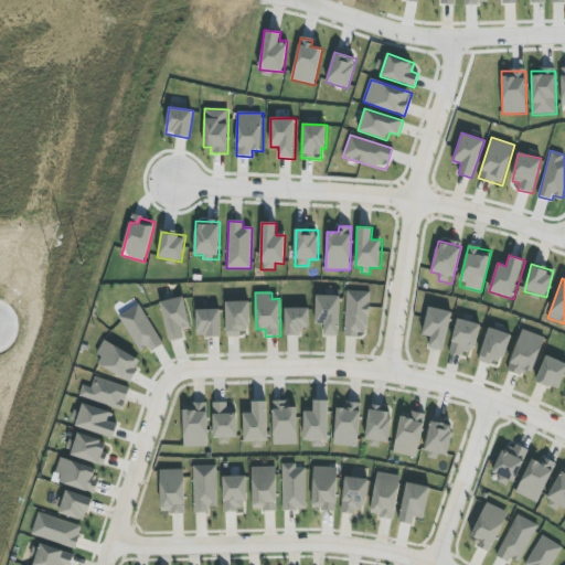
[(316,294),(315,324),(323,324),(323,336),(338,337),(340,292),(332,292),(332,295),(316,294)]
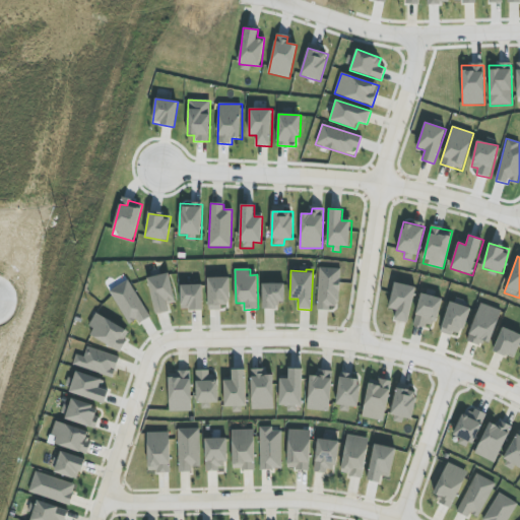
[(147,278),(156,314),(170,311),(169,305),(176,303),(169,273),(147,278)]
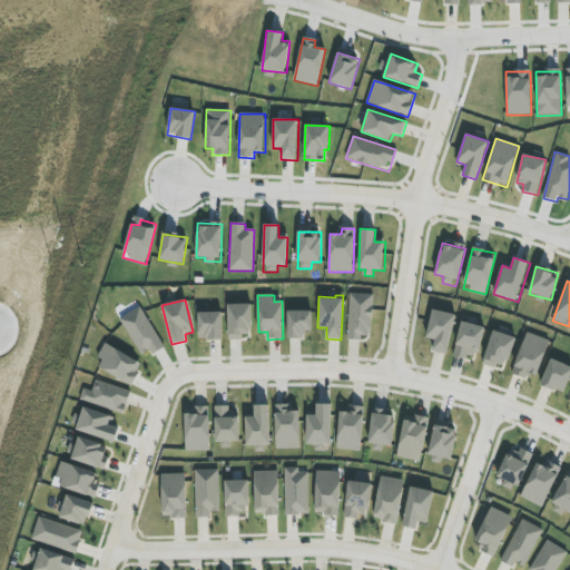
[(227,305),(228,338),(253,337),(252,304),(227,305)]
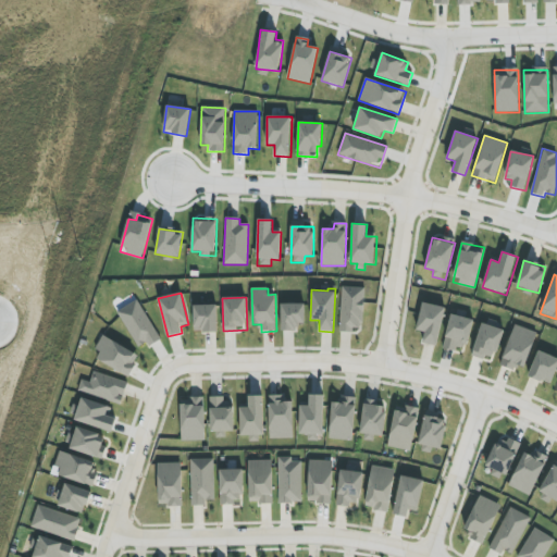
[(140,350),(160,338),(137,300),(118,312),(140,350)]
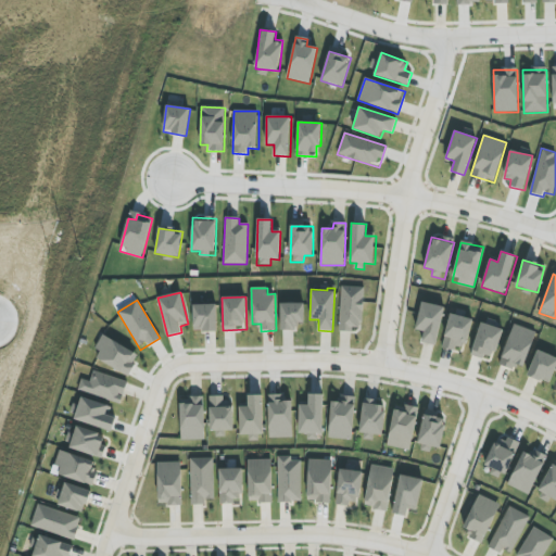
[(424,332),(421,342),(437,345),(445,307),(421,302),(415,330),(424,332)]
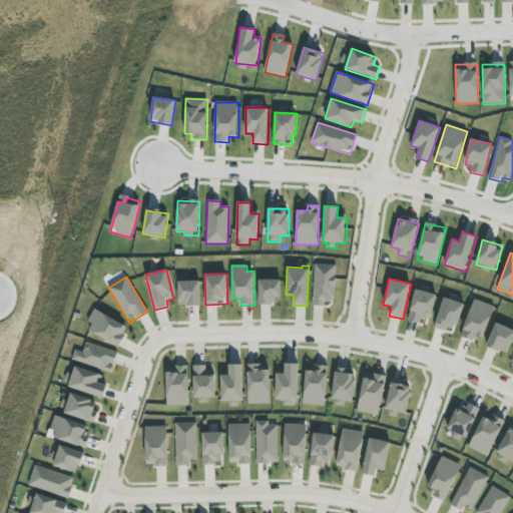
[(281,280),(259,281),(259,305),(274,305),(274,298),(281,298),(281,280)]
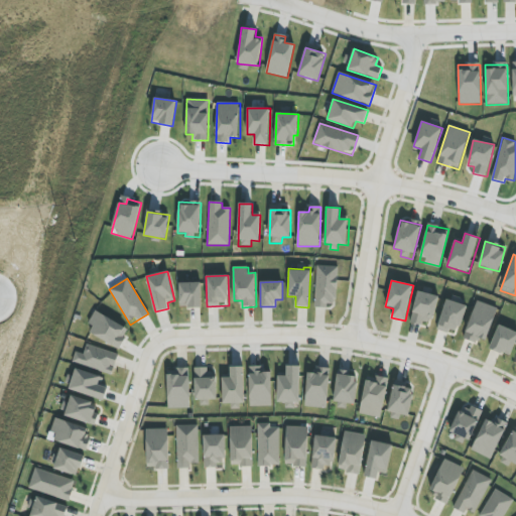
[(202,282),(179,283),(179,308),(202,307),(202,282)]
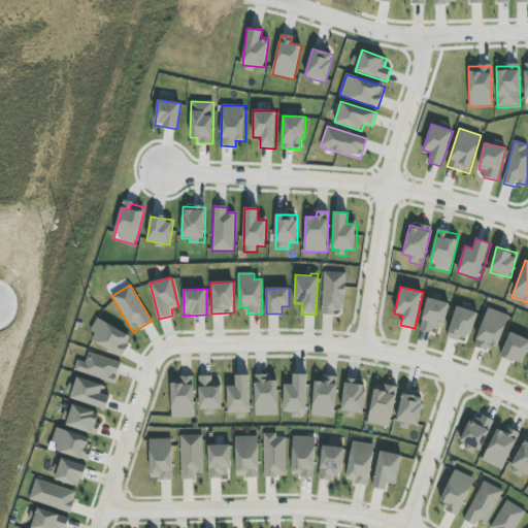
[(419,330),(433,333),(434,326),(443,329),(450,303),(427,298),(419,330)]
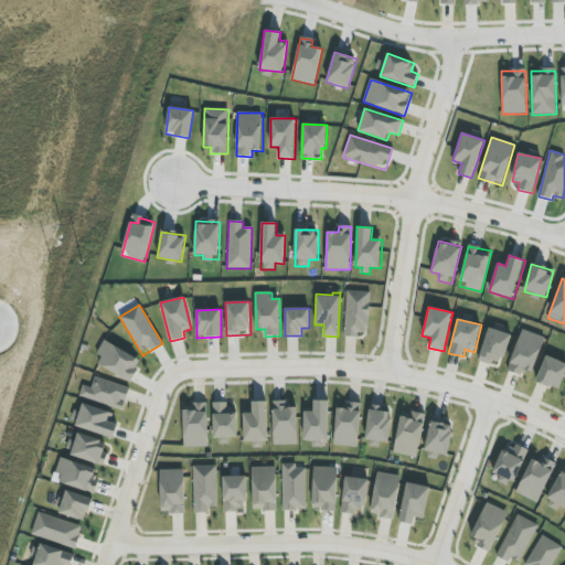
[(494,330),(488,328),(478,360),(501,368),(512,332),(496,327),(494,330)]
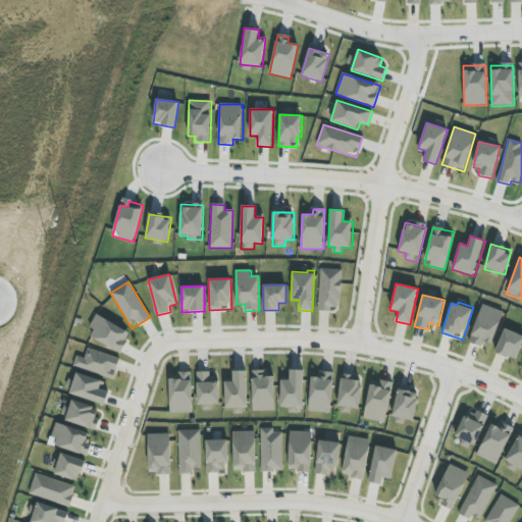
[(468,343),(482,348),(484,343),(491,346),(504,312),(482,305),(468,343)]
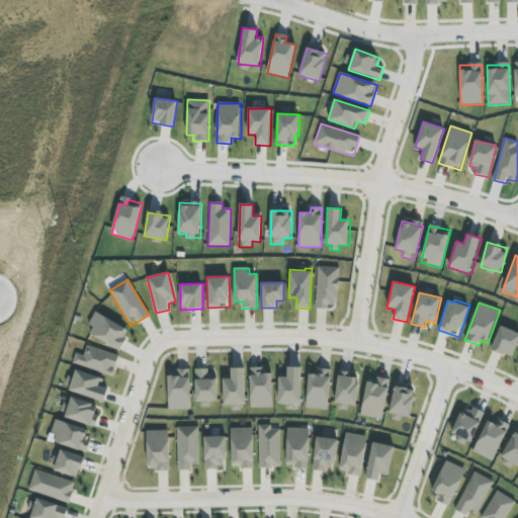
[(86,333),(119,350),(130,331),(97,313),(86,333)]
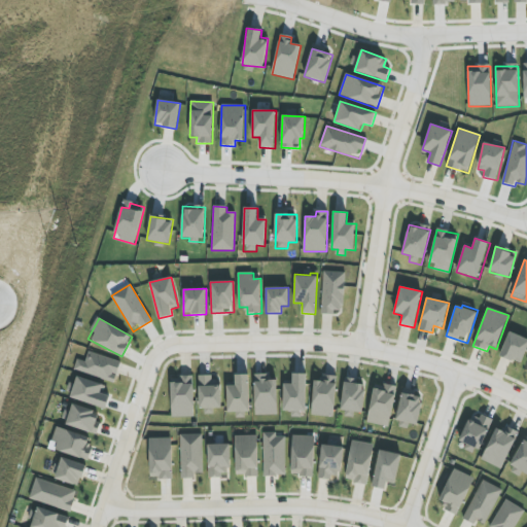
[(526,348),(526,339),(510,332),(499,356),(520,364),(526,348)]
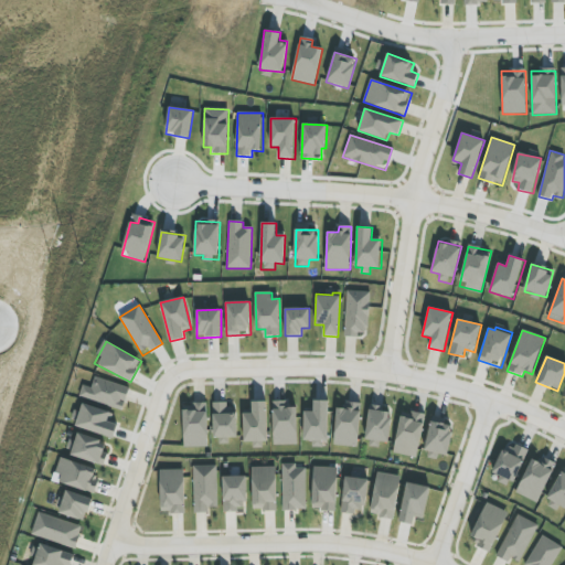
[(129,387),(95,377),(92,387),(83,385),(78,397),(123,411),(129,387)]
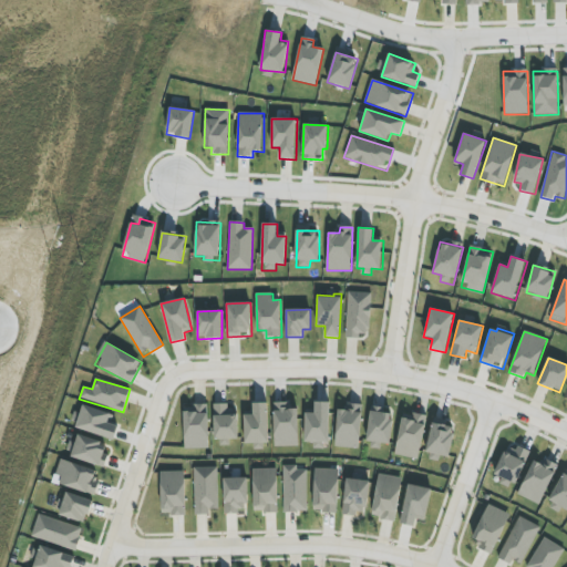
[(286,403),(275,402),(274,446),(298,447),(299,410),(286,409),(286,403)]
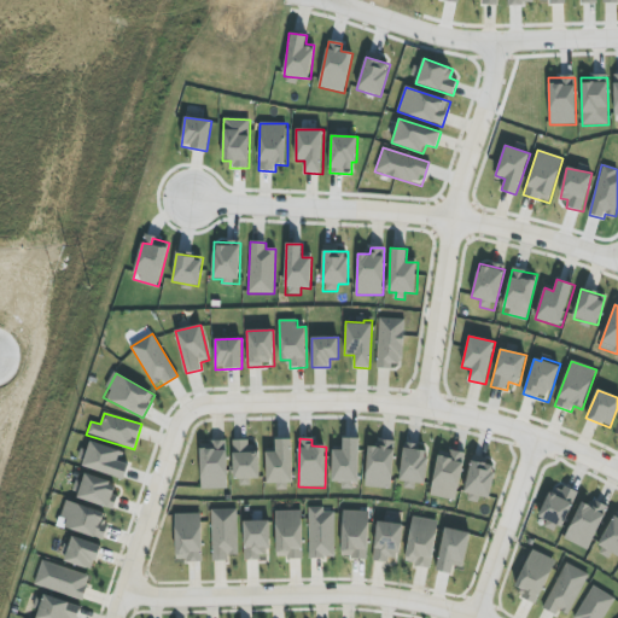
[(332,482),(342,482),(342,489),(353,489),(353,482),(360,482),(361,439),(343,438),(343,452),(333,450),(332,482)]
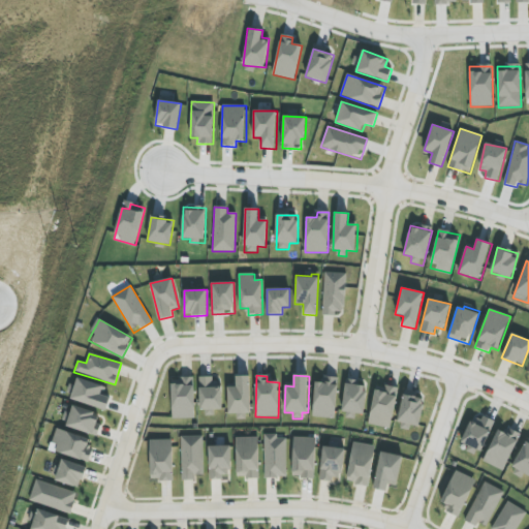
[(227,387),(228,413),(251,413),(251,376),(236,376),(237,386),(227,387)]
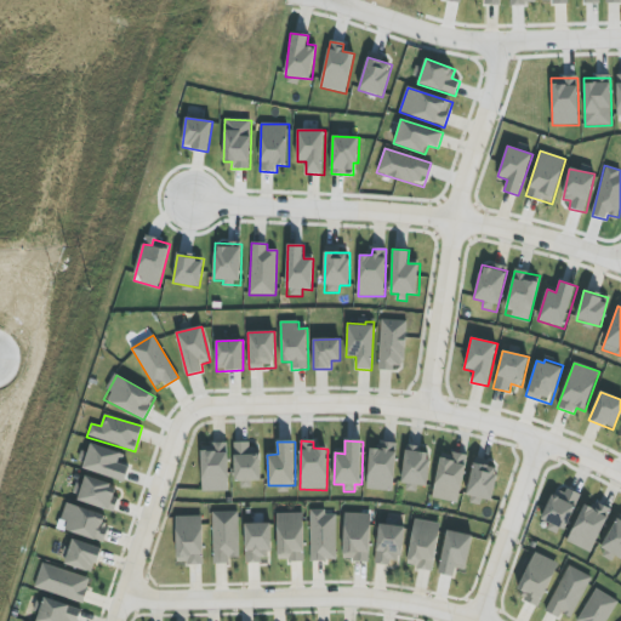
[(235,443),(237,489),(252,488),(252,482),(262,482),(261,451),(250,451),(250,443),(235,443)]
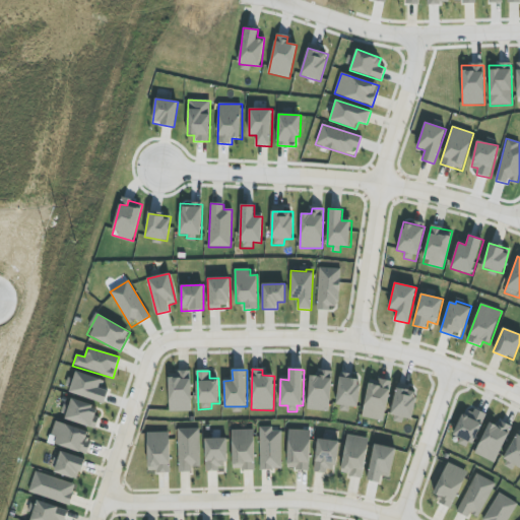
[(309,376),(308,410),(330,411),(331,371),(318,371),(318,376),(309,376)]
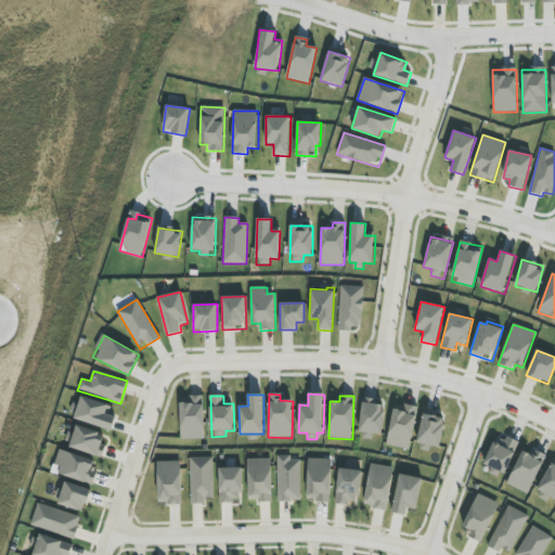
[(116,417),(105,414),(108,405),(81,397),(74,418),(112,430),(116,417)]
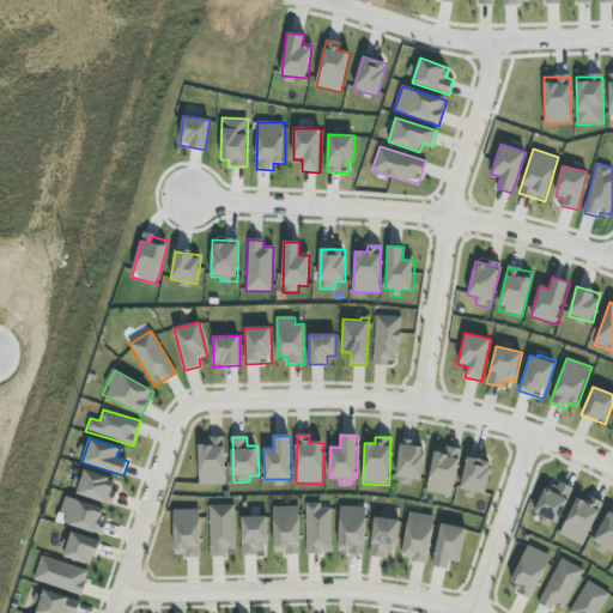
[(199,438),(199,486),(225,485),(225,438),(199,438)]
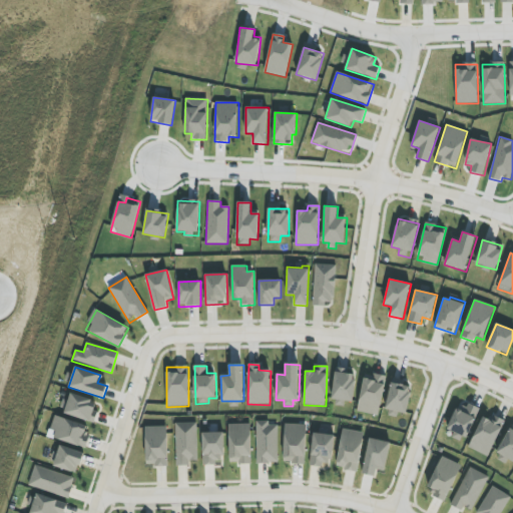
[(354,402),(357,373),(335,370),(332,399),(354,402)]
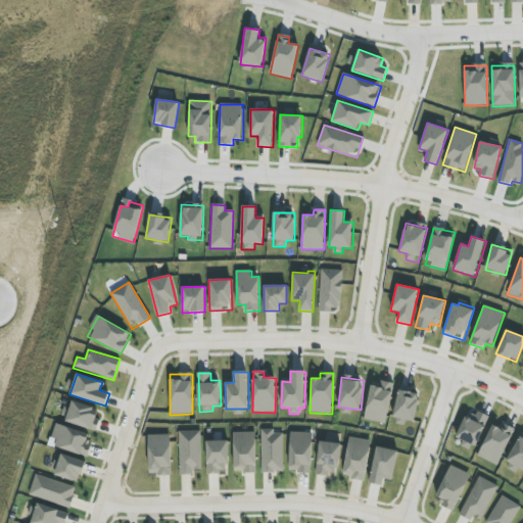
[(371,386),(364,419),(386,424),(394,384),(380,381),(379,387),(371,386)]
